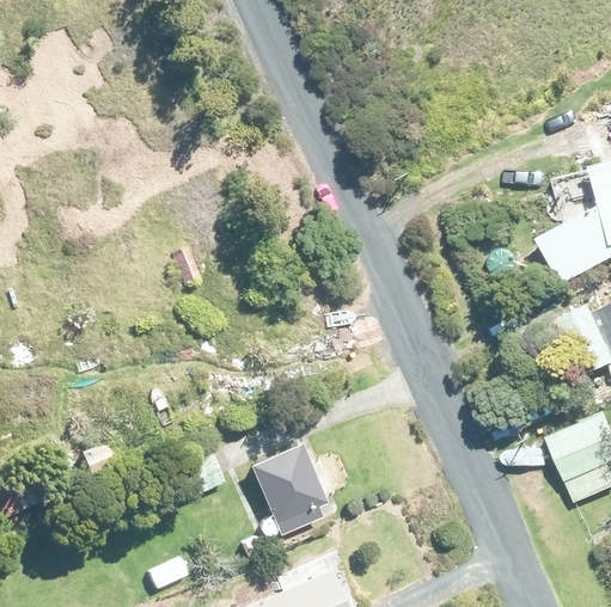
[(610,154),(590,161),(599,202),(598,202),(533,235),(558,284),(610,257),(610,154)]
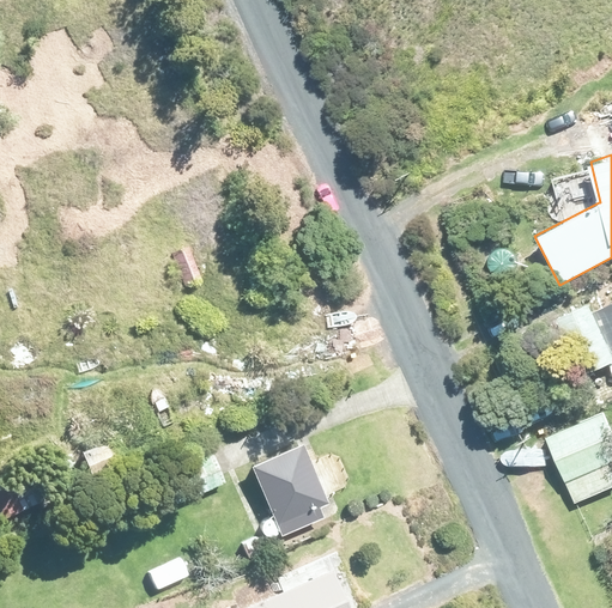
[(611,358),(587,304),(556,317),(582,375),(611,360),(611,358)]
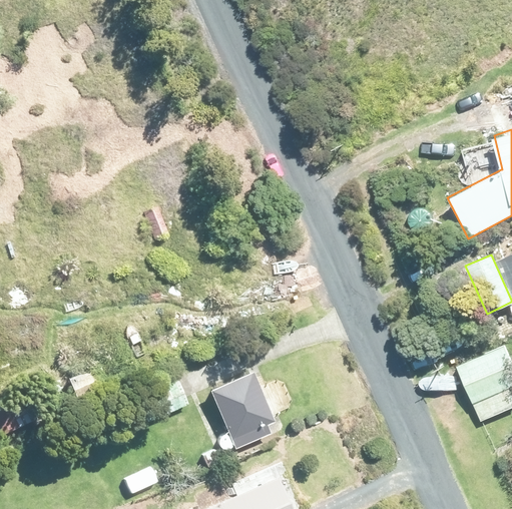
[(511,365),(504,347),(457,366),(480,422),(511,409),(511,396),(508,388),(511,387),(511,365)]
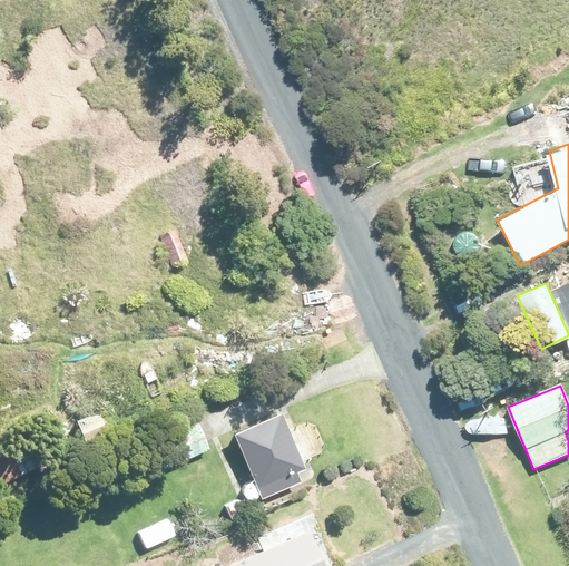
[(276,413),(232,433),(261,498),(305,479),(276,413)]
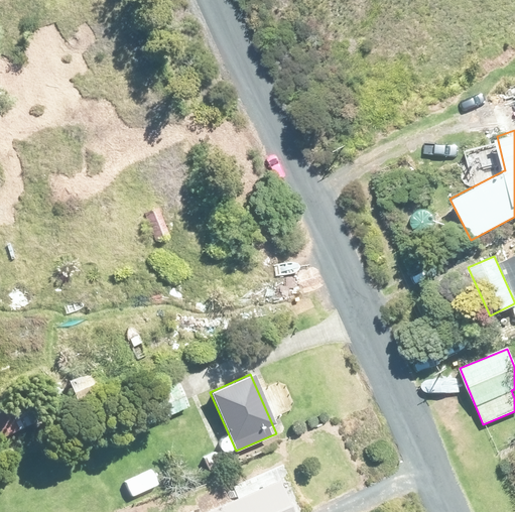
[(179,381),(138,399),(149,425),(190,408),(179,381)]
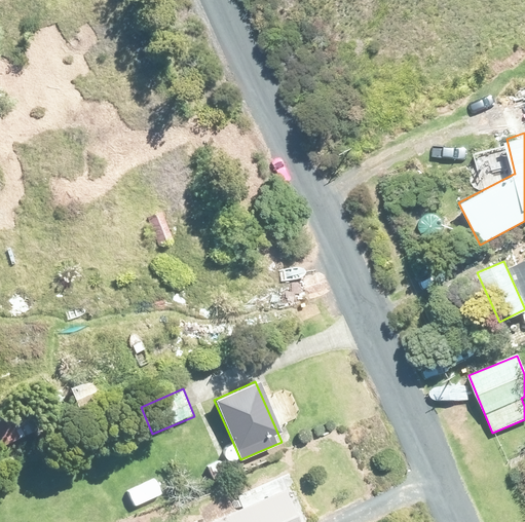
[(288,521),(275,492),(204,521),(288,521)]
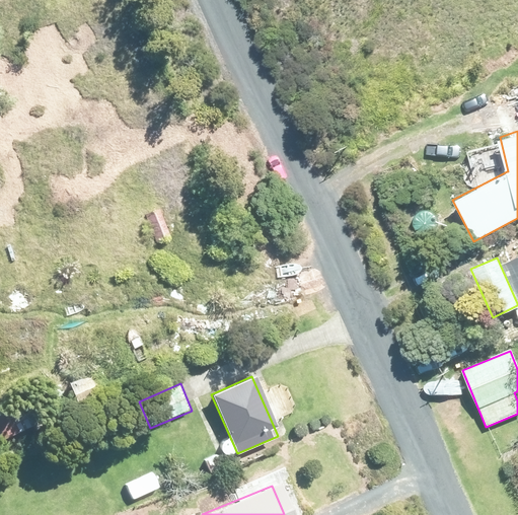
All buildings are outlined.
